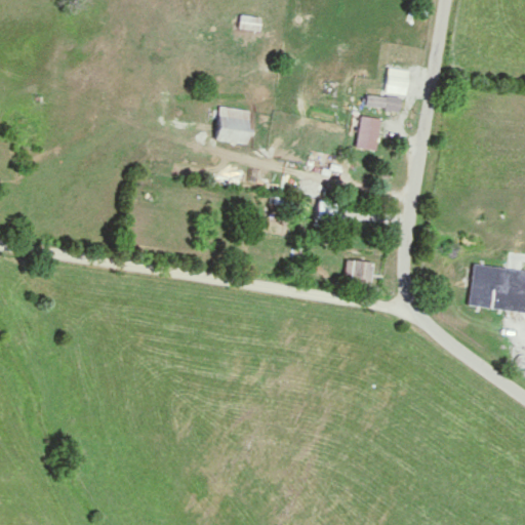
[(261,17),(241,17),(241,30),(261,30),(261,17)]
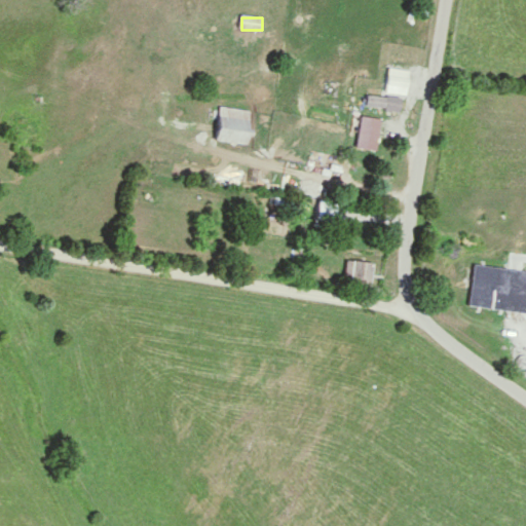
[(401,112),(402,98),(367,95),(366,108),(401,112)]
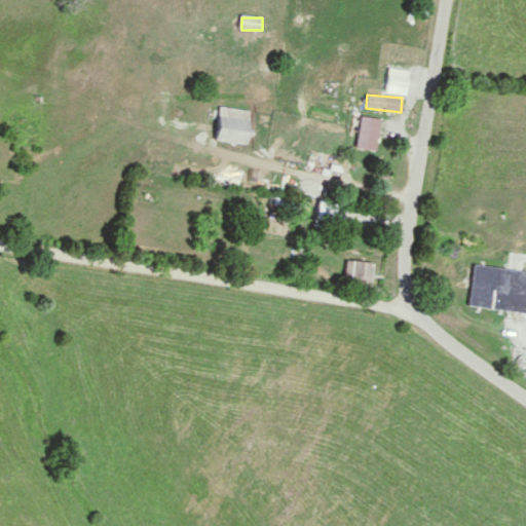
[(248,144),(251,109),(220,107),(217,141),(248,144)]
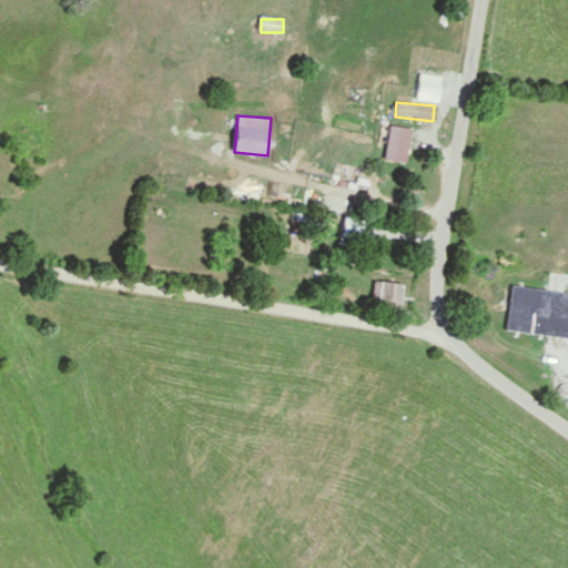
[(386,160),(407,163),(412,129),(391,125),(386,160)]
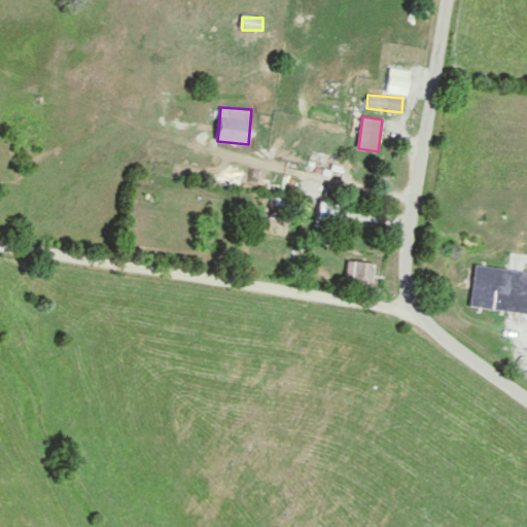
[(316,219),(343,224),(347,206),(320,200),(316,219)]
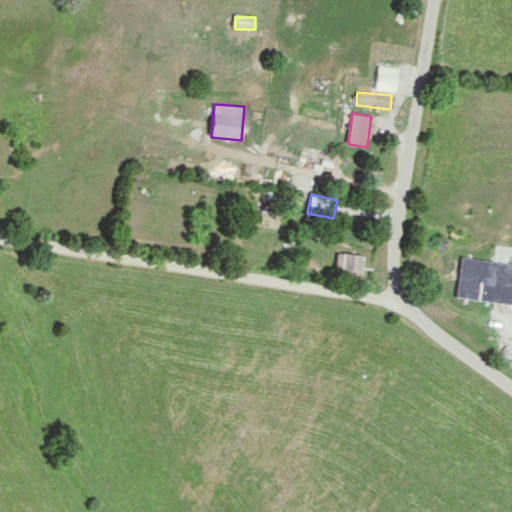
[(362,279),(363,255),(337,253),(336,277),(362,279)]
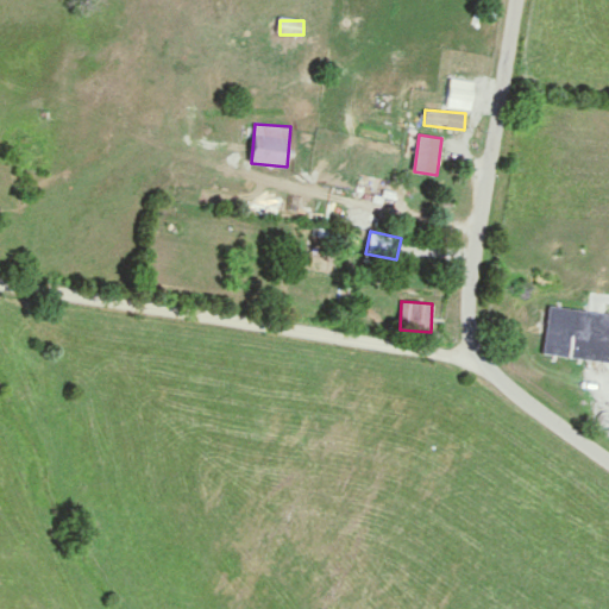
[(608,313),(550,306),(544,355),(608,362),(608,313)]
